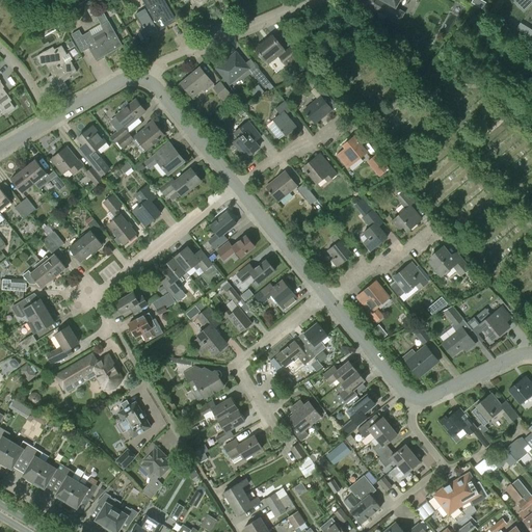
[(149,36),(176,21),(163,0),(142,0),(150,12),(140,18),(138,19),(149,36)]
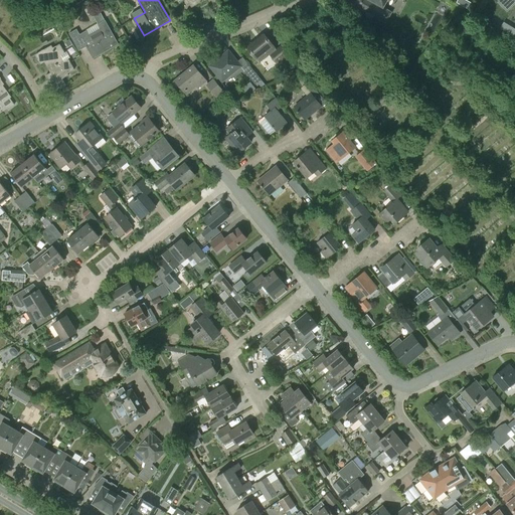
[(179,0),(180,2),(183,0),(187,0),(194,12),(210,3),(208,0),(179,0)]
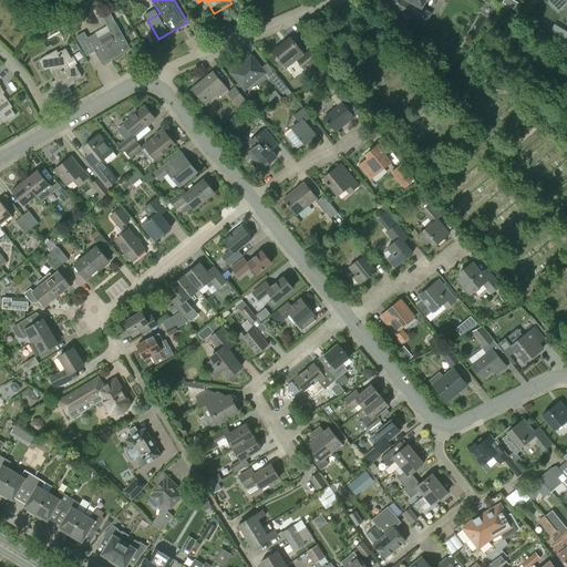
[(393,0),(390,6),(424,26),(431,14),(422,9),(426,0),(393,0)]
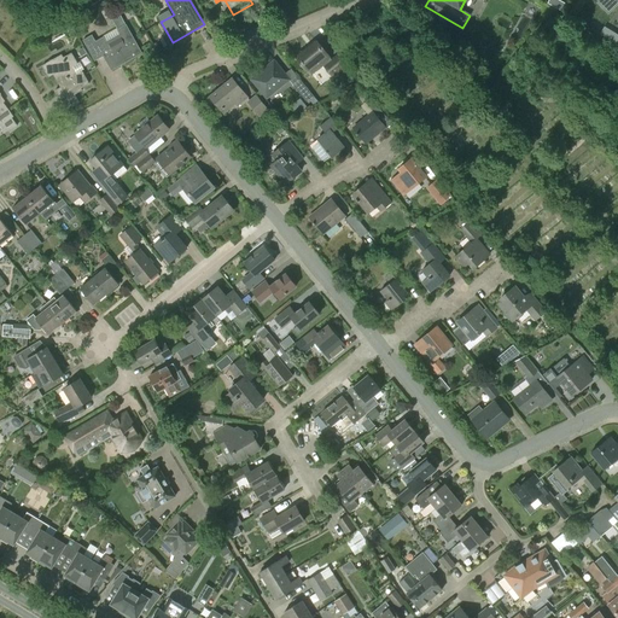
[(561,11),(566,4),(558,0),(548,0),(547,4),(557,9),(561,11)]
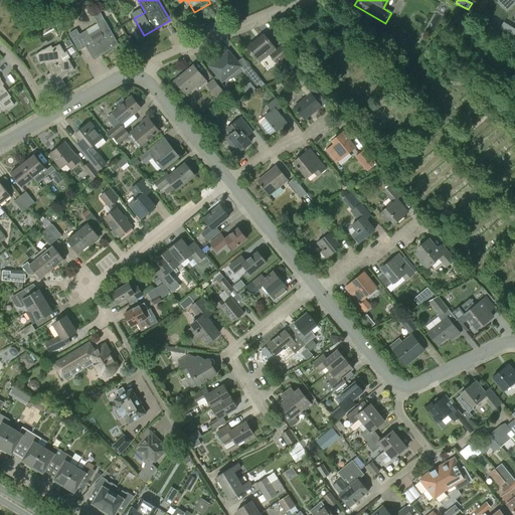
[(514,0),(497,0),(506,9),(514,0)]
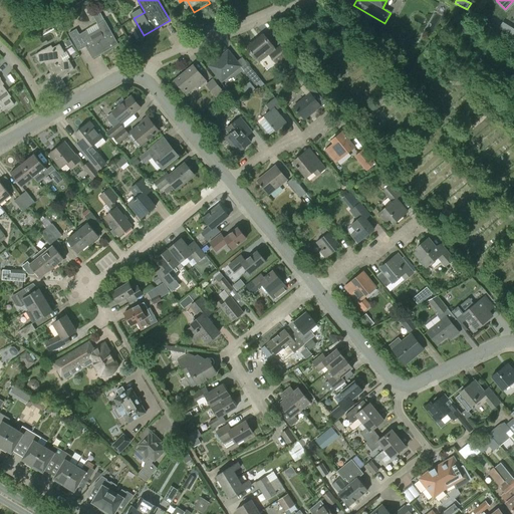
[(100,12),(93,16),(97,24),(97,25),(100,31),(89,37),(86,31),(79,35),(75,28),(68,32),(78,50),(85,46),(92,59),(100,54),(118,45),(104,20),(100,12)]
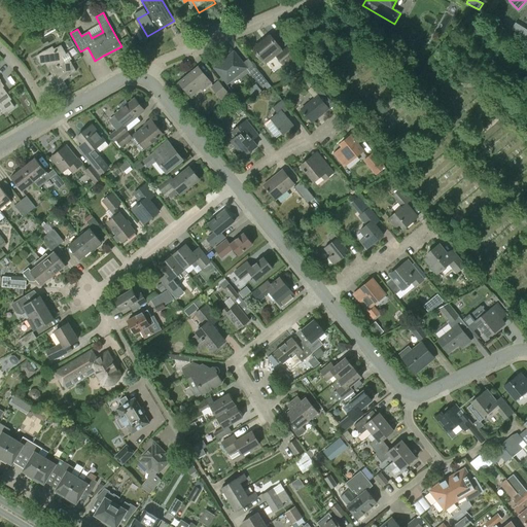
[(526,30),(516,23),(512,30),(526,38),(526,30)]
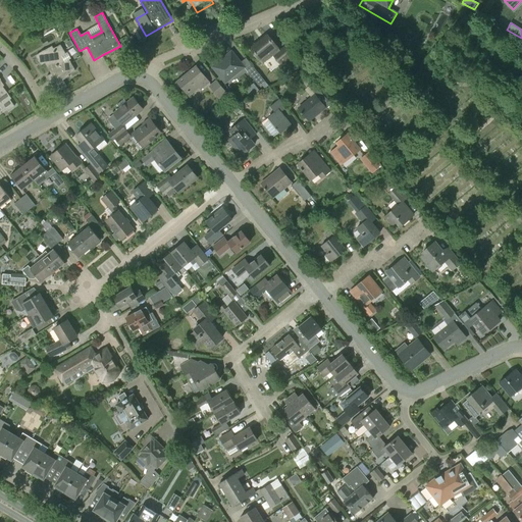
[(260,59),(275,46),(267,36),(251,49),(260,59)]
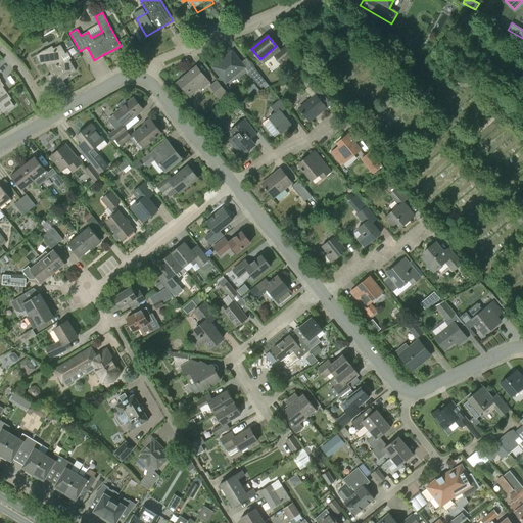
[(53,89),(63,83),(62,81),(69,77),(68,75),(76,72),(68,59),(65,61),(62,56),(65,54),(60,45),(54,49),(52,46),(35,56),(39,63),(46,59),(52,69),(54,73),(46,78),(49,82),(53,89)]
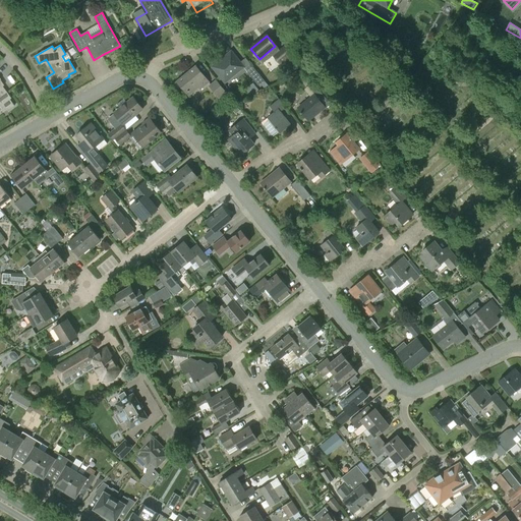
[(274,56),(281,64),(291,56),(284,47),(274,56)]
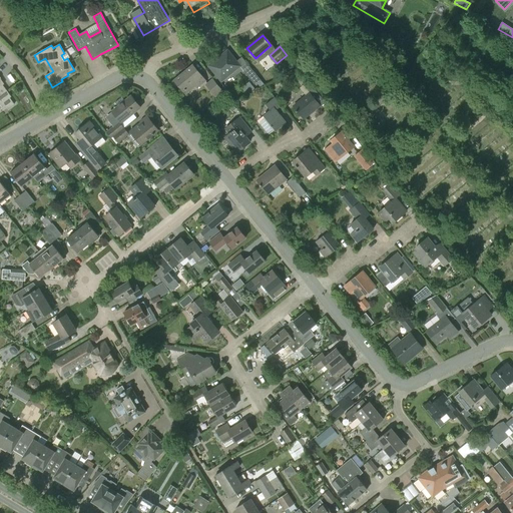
[(221,81),(239,66),(227,51),(208,66),(221,81)]
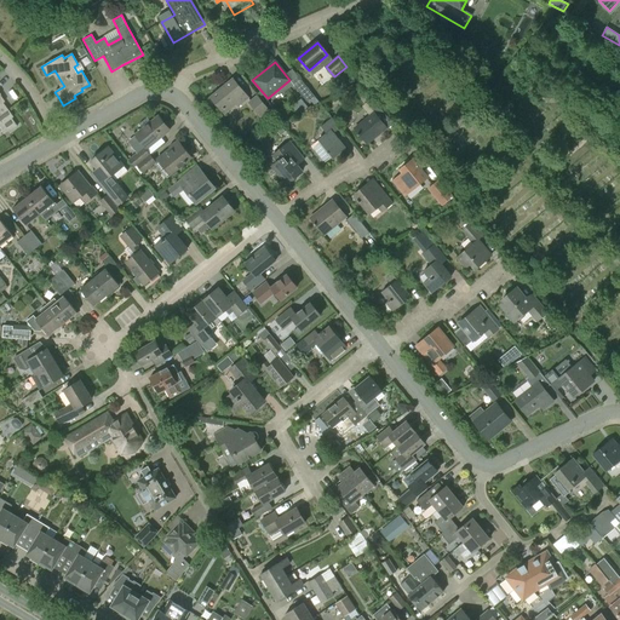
[(240,105),(250,97),(234,79),(212,97),(224,113),(225,113),(237,103),(240,105)]
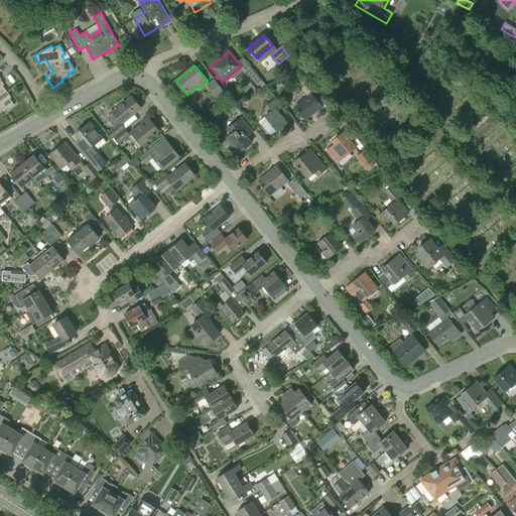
[(261,81),(250,67),(244,72),(245,73),(256,86),(261,81)]
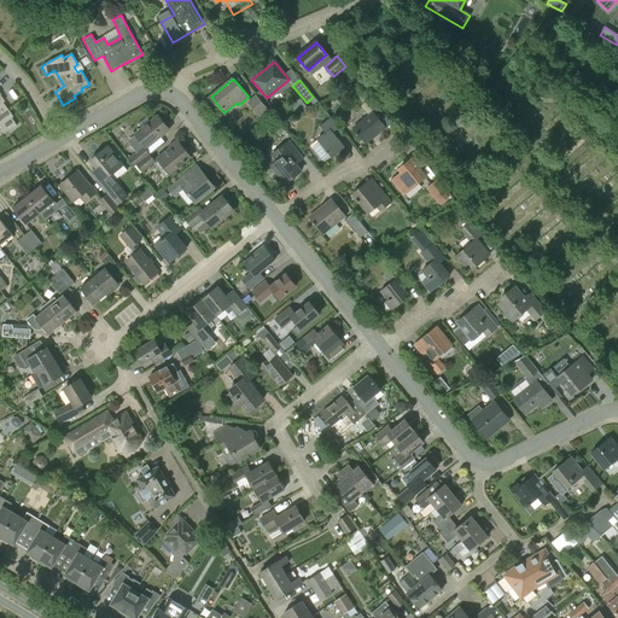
[(0,93),(0,134),(6,130),(7,133),(17,126),(11,118),(13,117),(4,103),(5,103),(0,95),(1,95),(0,93)]
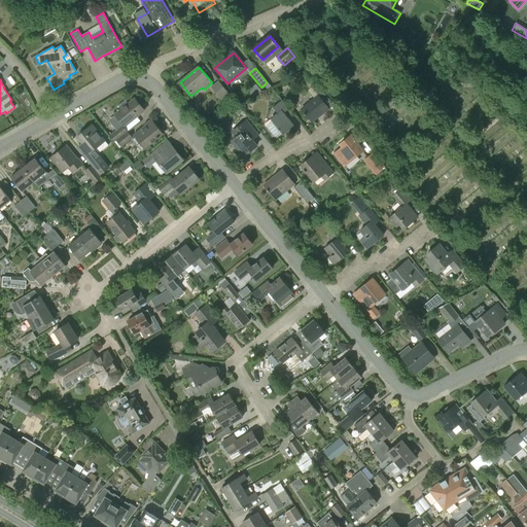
[(229,95),(218,82),(213,86),(220,96),(219,97),(221,101),(229,95)]
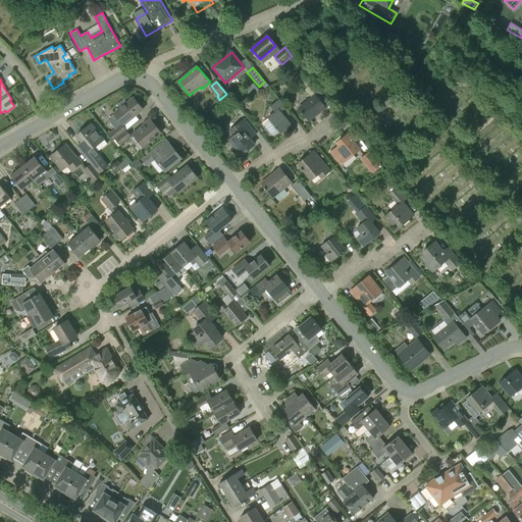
[(313,83),(309,87),(315,95),(299,108),(309,121),(325,107),(320,101),(325,97),(313,83)]
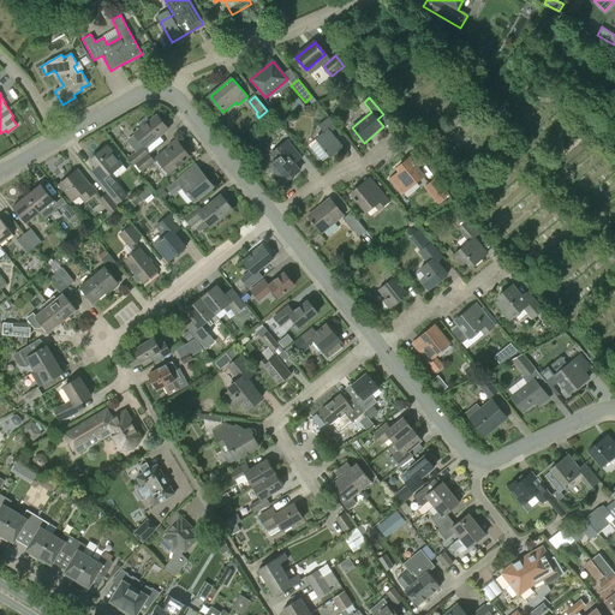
[(132,166),(135,165),(147,155),(142,149),(144,147),(145,147),(168,129),(157,117),(135,135),(138,138),(131,145),(136,153),(127,159),(132,166)]
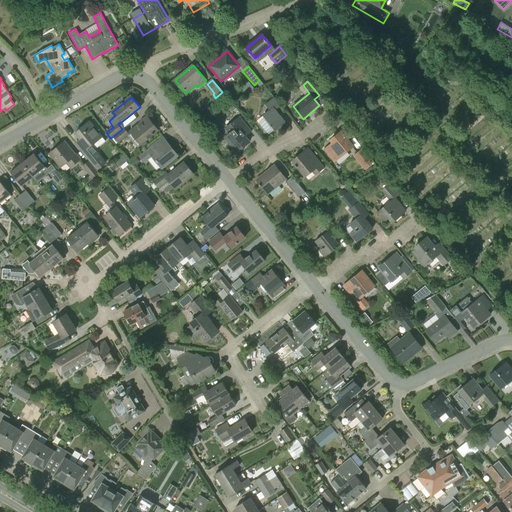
[(266,133),(267,135),(274,130),(275,131),(286,122),(276,110),(281,106),(274,97),(265,105),(269,110),(263,115),(265,117),(258,123),(266,133)]
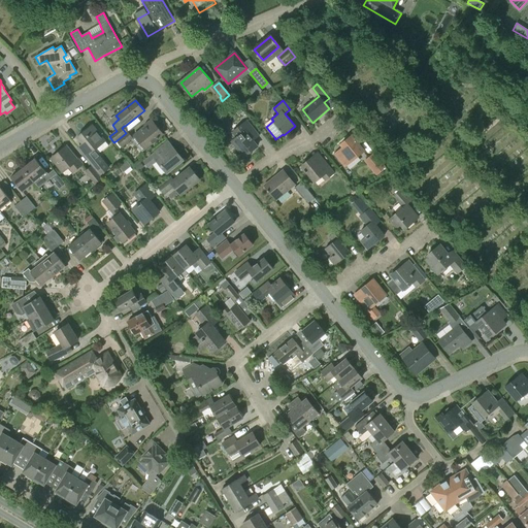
[(233,109),(238,116),(242,112),(237,106),(233,109)]
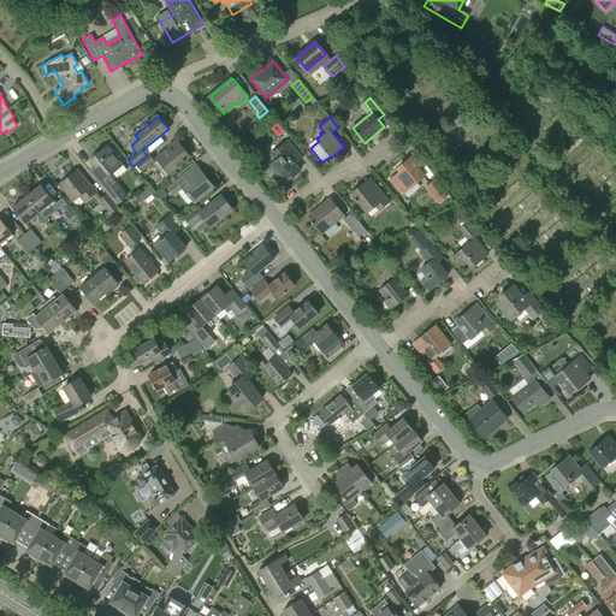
[(170,148),(157,159),(170,175),(190,158),(177,141),(170,147),(170,148)]
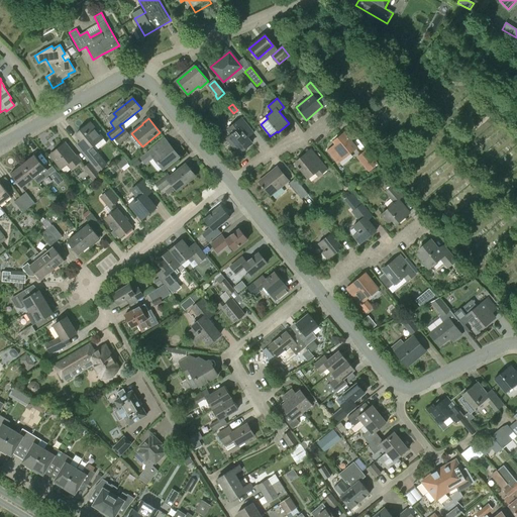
[(248,147),(250,145),(250,144),(257,138),(241,118),(231,126),(235,132),(227,138),(232,143),(231,145),(233,145),(239,152),(246,147),(248,147)]
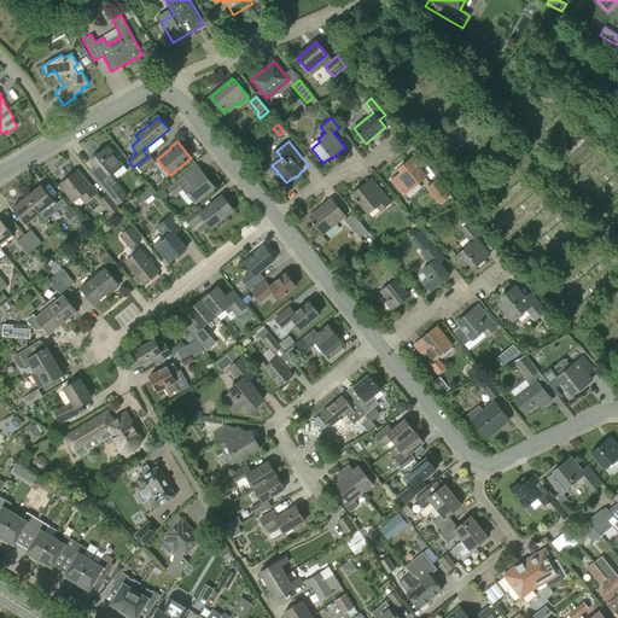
[(112,198),(122,191),(110,176),(123,165),(108,147),(91,161),(104,178),(99,181),(112,198)]
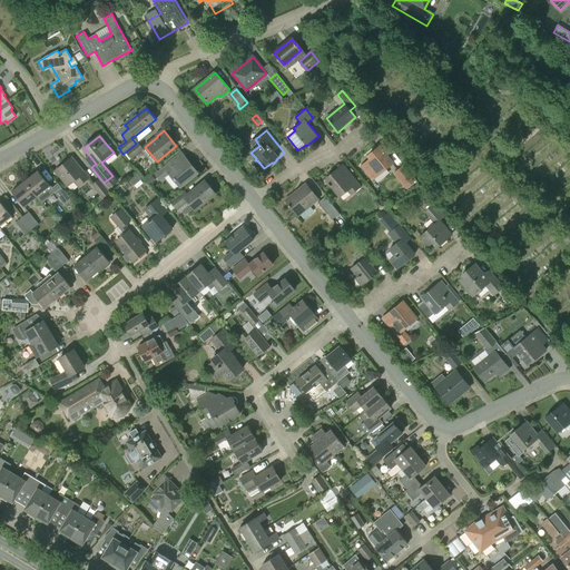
[(136,144),(126,151),(131,159),(144,149),(138,143),(136,144)]
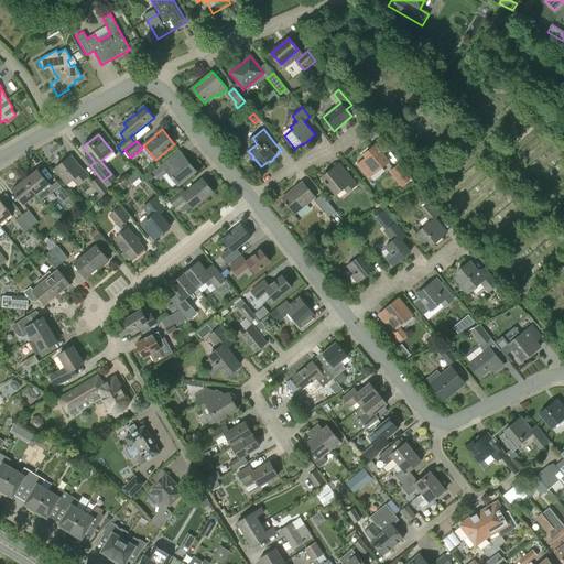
[(368,179),(389,161),(376,144),(373,147),(364,154),(366,158),(357,164),(368,179)]
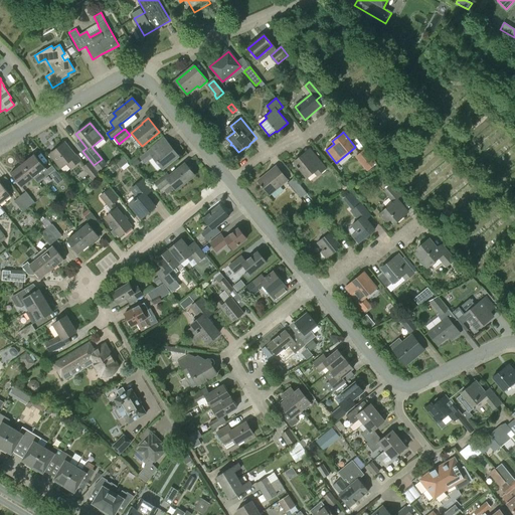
[(79,160),(76,156),(75,156),(64,143),(49,155),(61,169),(66,164),(70,168),(79,160)]
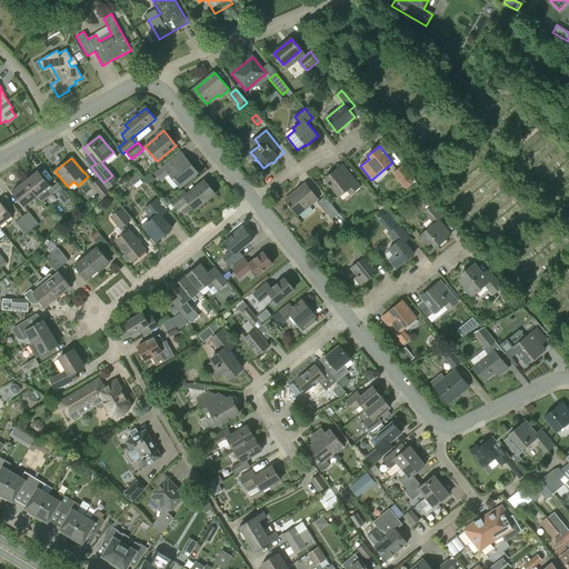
[(187,159),(171,171),(166,166),(155,175),(159,181),(165,178),(175,190),(198,171),(187,159)]
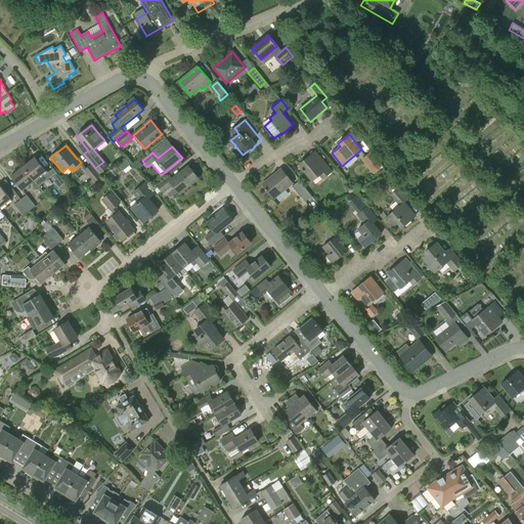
[(325,176),(332,171),(315,151),(310,156),(299,165),(312,180),(322,172),(325,176)]
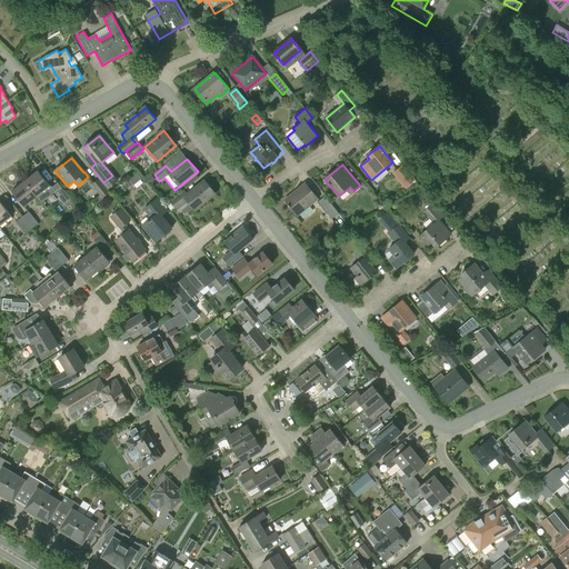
[(403,165),(392,173),(405,189),(417,180),(403,165)]
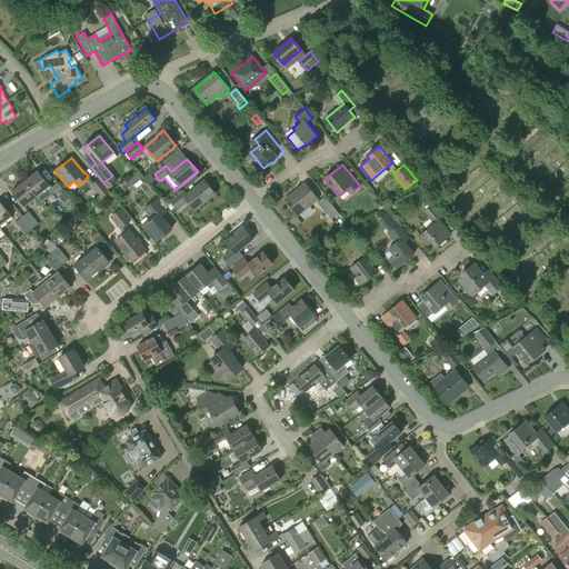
[(38,170),(25,181),(38,197),(50,186),(38,170)]
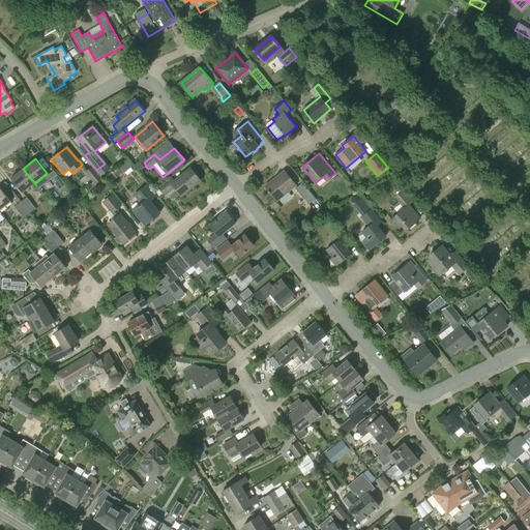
[(125,173),(131,167),(126,160),(119,167),(125,173)]
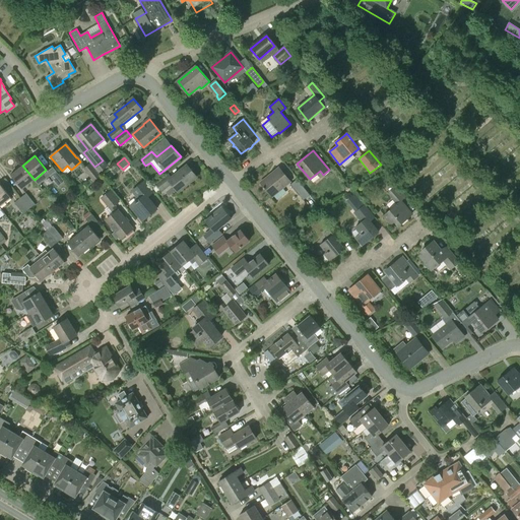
[(132,164),(136,169),(141,164),(138,159),(132,164)]
